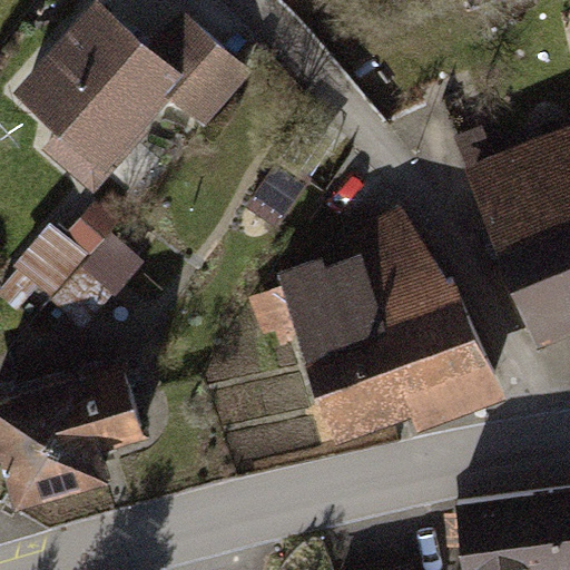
[(136,41),(89,0),(79,0),(1,88),(45,127),(50,164),(89,198),(169,108),(197,134),(253,71),(173,0),(136,41)]
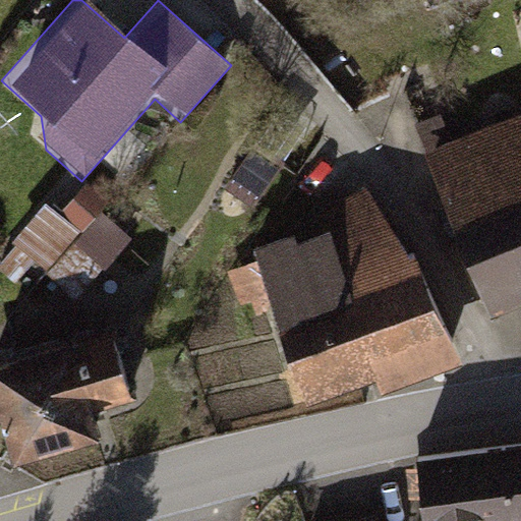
[(520,149),(509,118),(419,155),(481,305),(520,289),(520,149)]
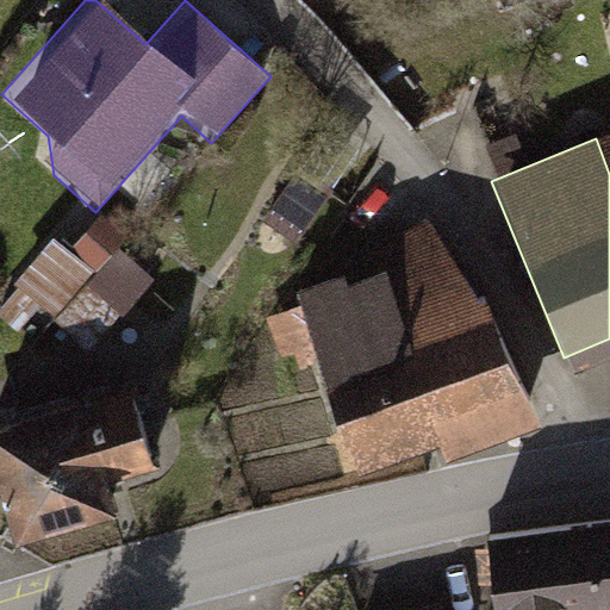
[(415,218),(280,291),(341,477),(419,449),(434,471),(529,435),(474,312),(415,218)]
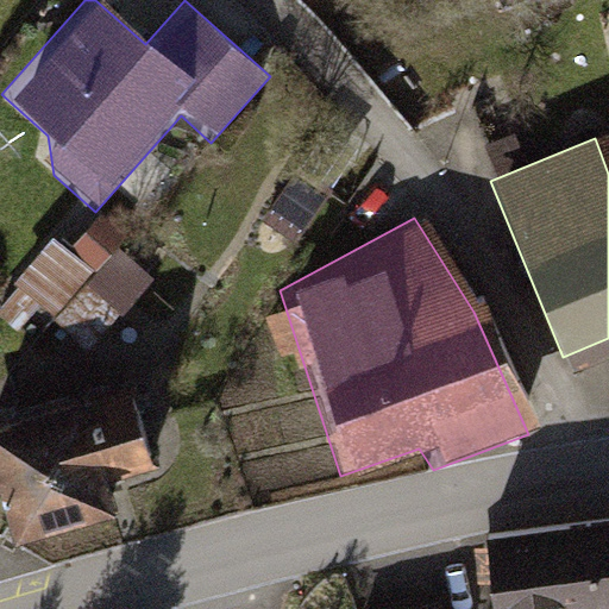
[(120,333),(152,268),(57,221),(25,286),(120,333)]
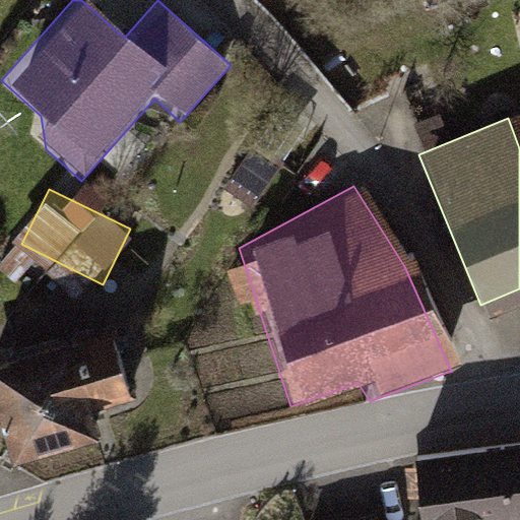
[(105,332),(0,359),(0,462),(0,463),(93,439),(87,415),(124,405),(105,332)]
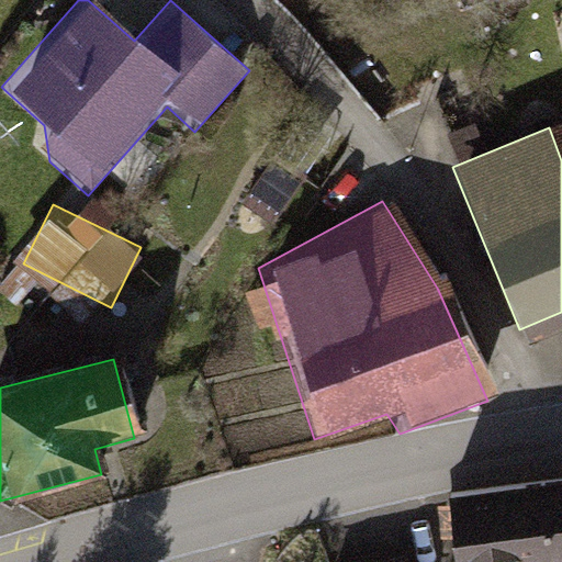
[(561,561),(561,482),(431,494),(437,561),(561,561)]
